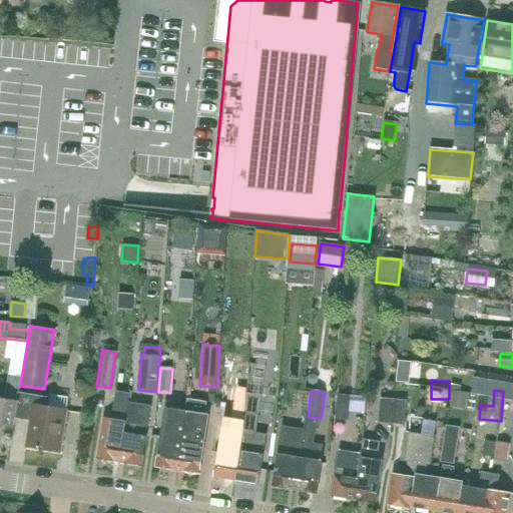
[(466,409),(469,394),(452,392),(450,407),(466,409)]
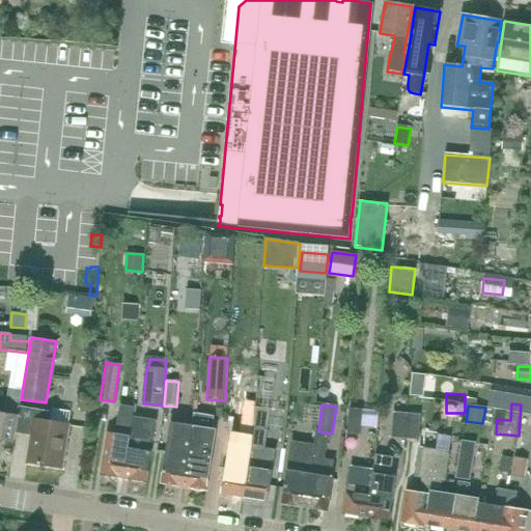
[(50,422),(52,412),(19,407),(18,417),(15,434),(31,436),(27,463),(62,468),(68,425),(50,422)]
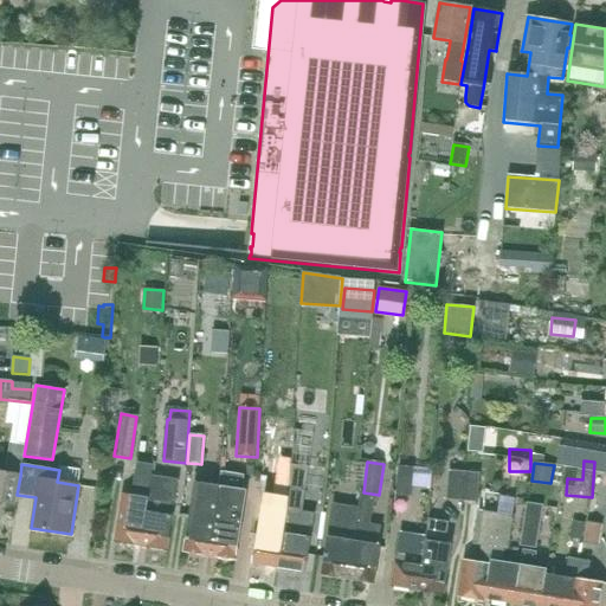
[(289,484),(290,465),(276,464),(272,482),(289,484)]
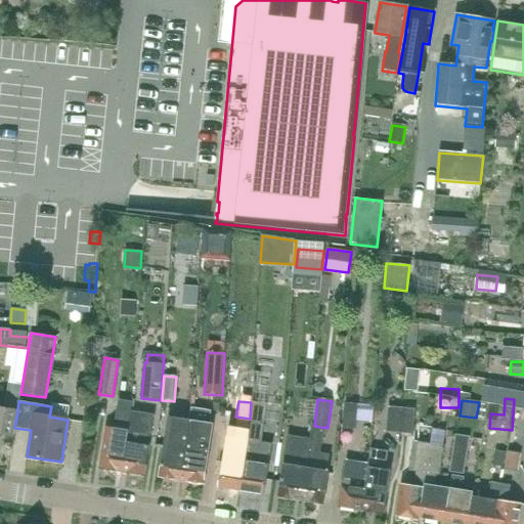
[(264,494),(268,467),(269,462),(259,460),(261,447),(260,447),(266,403),(251,402),(250,419),(249,433),(248,438),(248,440),(248,441),(246,462),(241,491),(247,491),(264,494)]
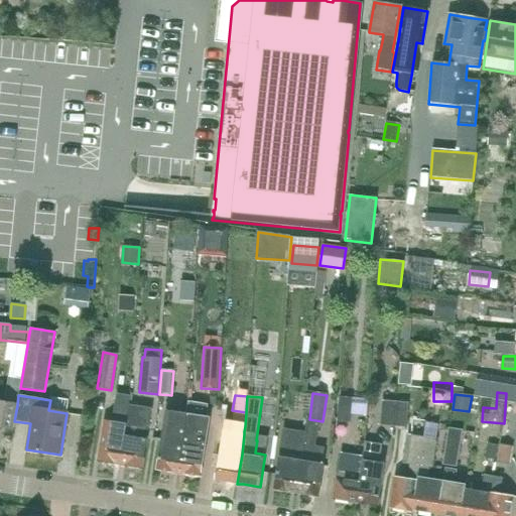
[(349,423),(350,413),(352,398),(340,397),(337,422),(349,423)]
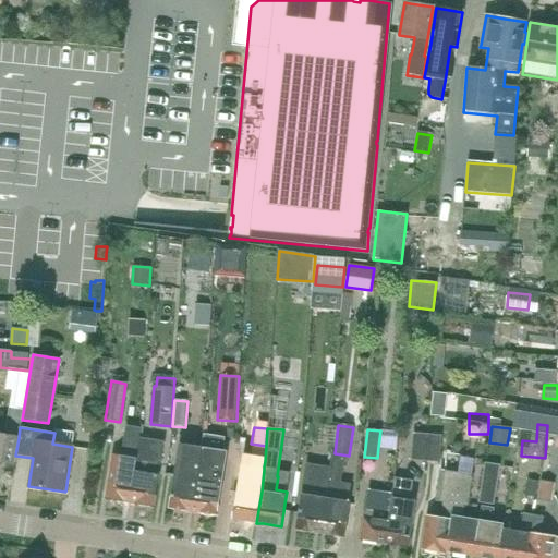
[(148,474),(155,434),(140,431),(138,444),(140,444),(130,502),(154,506),(158,475),(148,474)]
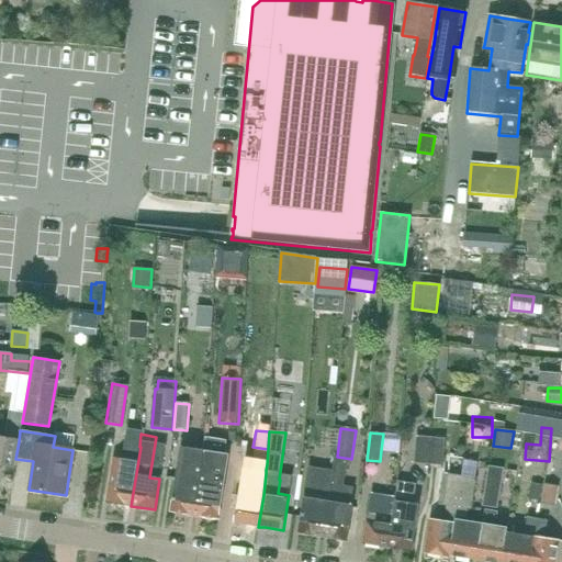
[(398,452),(401,436),(383,434),(381,450),(398,452)]
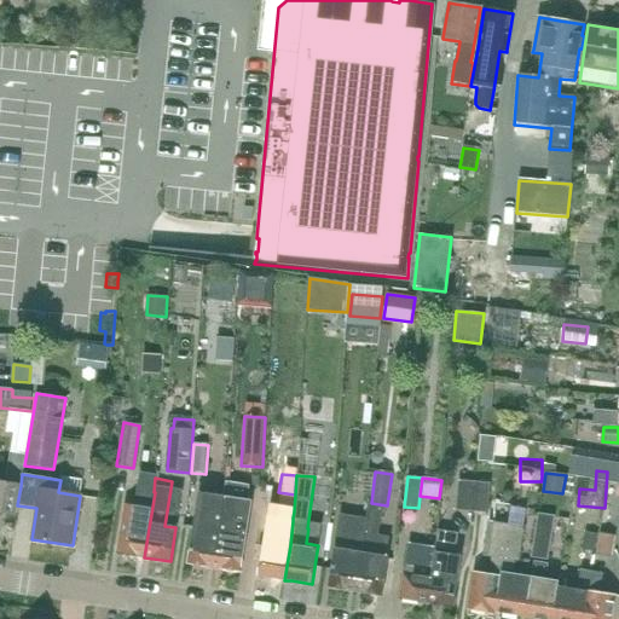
[(455,510),(472,512),(474,482),(457,481),(455,510)]
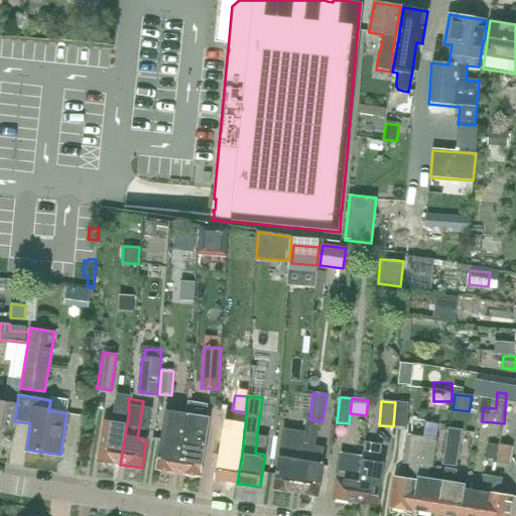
[(14,421),(17,405),(0,402),(0,427),(0,426),(13,428),(14,421)]
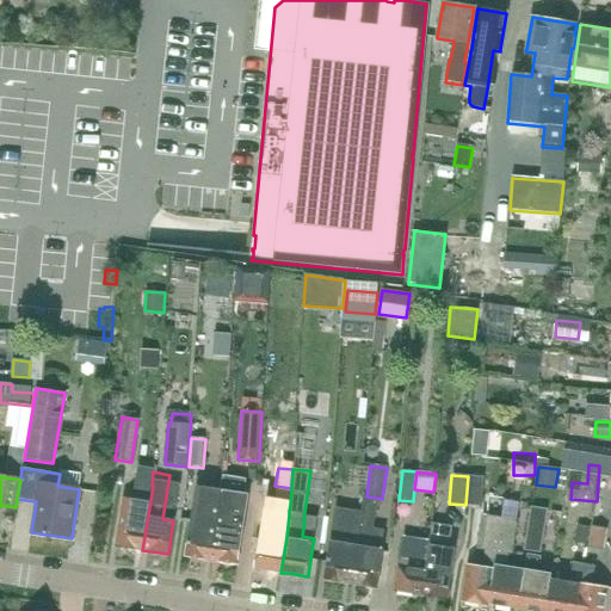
[(222,491),(220,508),(211,561),(238,565),(242,531),(240,531),(246,494),(245,494),(247,480),(224,476),(222,491)]
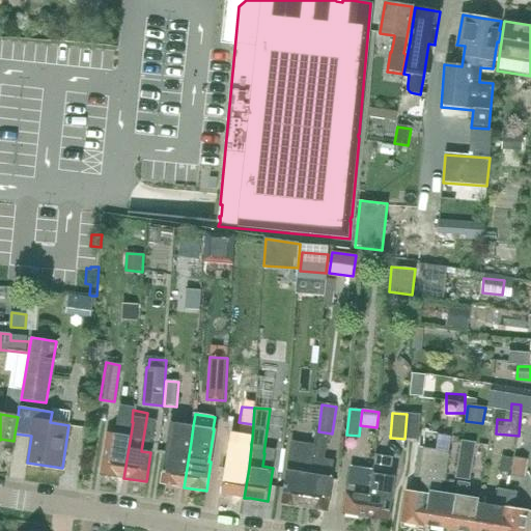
[(407,414),(404,439),(418,441),(420,415),(407,414)]
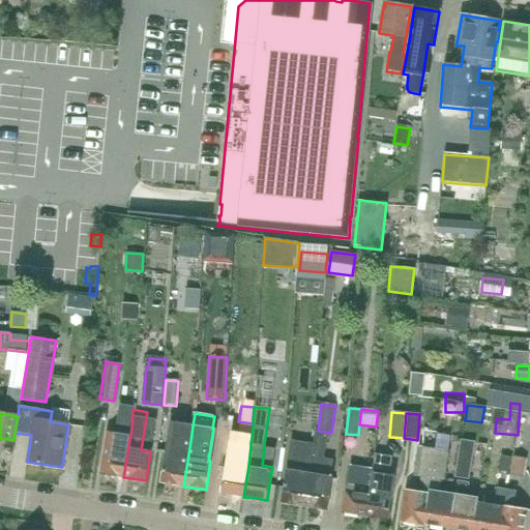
[(133,421),(131,421),(118,419),(116,434),(107,433),(100,473),(123,477),(133,421)]
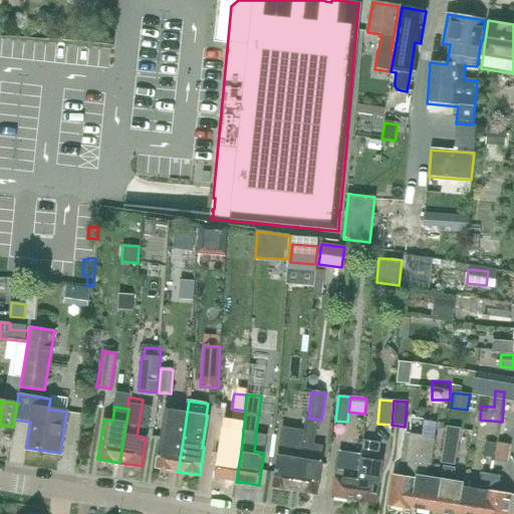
[(156,469),(178,472),(185,428),(187,413),(165,409),(156,469)]
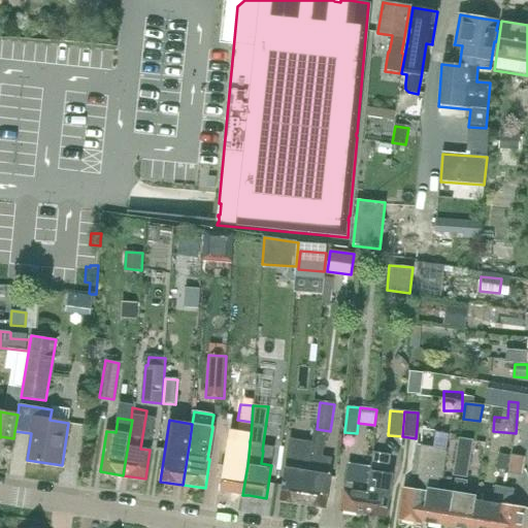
[(326,430),(317,429),(315,428),(309,457),(310,457),(303,504),(326,507),(331,474),(329,474),(331,458),(322,457),(326,430)]
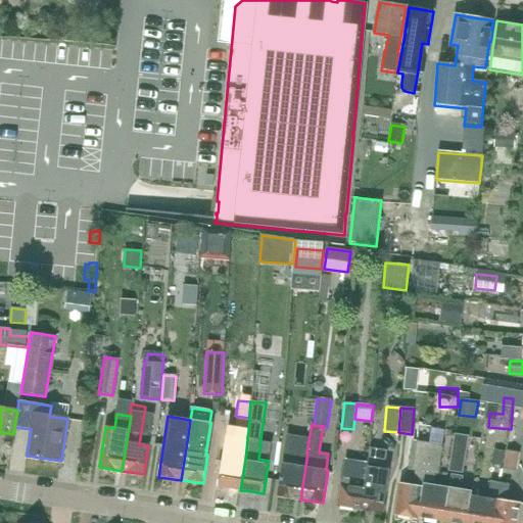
[(443,446),(445,429),(432,428),(430,443),(443,446)]
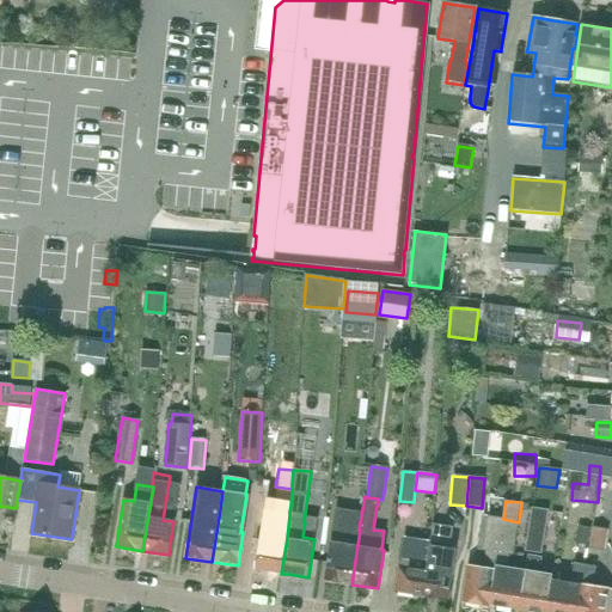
[(281,574),(287,539),(289,515),(289,514),(289,512),(264,508),(255,569),(281,574)]
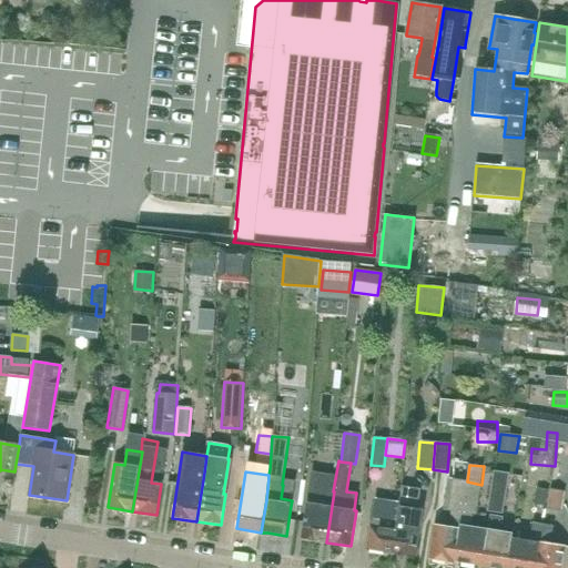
[(501,514),(508,475),(495,473),(488,511),(501,514)]
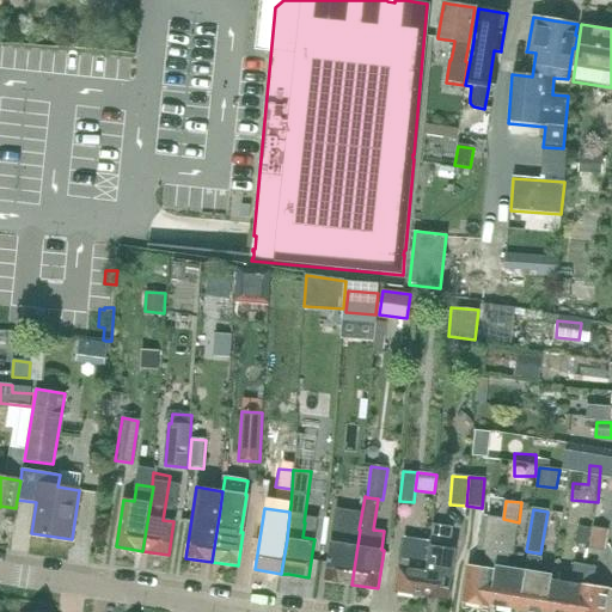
[(489,605),(503,519),(489,516),(483,550),(485,551),(484,563),(485,563),(484,570),(467,568),(463,603),(489,606),(489,605)]
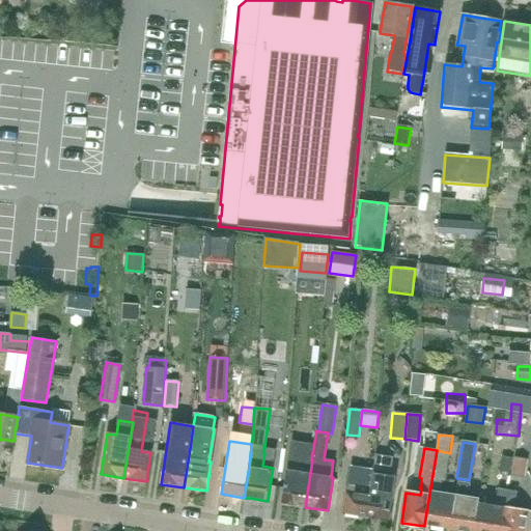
[(445,481),(450,453),(437,450),(424,525),(447,528),(451,501),(438,499),(439,493),(440,493),(442,480),(445,481)]
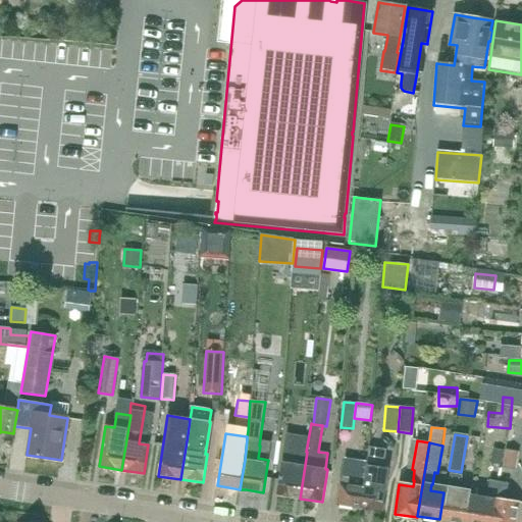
[(383,468),(386,450),(369,448),(367,463),(360,508),(382,512),(389,469),(383,468)]
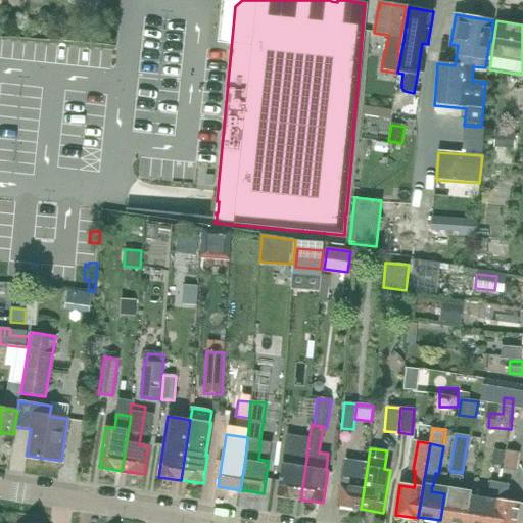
[(307,453),(306,453),(298,452),(296,462),(283,460),(278,495),(300,500),(307,453)]
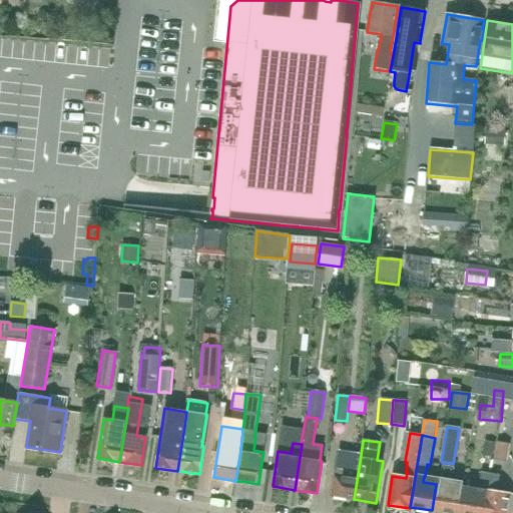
[(484,443),(481,456),(492,458),(494,444),(484,443)]
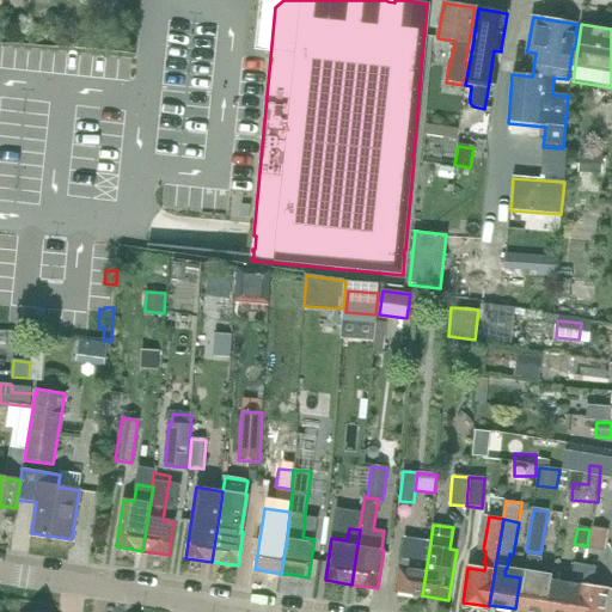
[(593,528),(589,549),(604,551),(607,531),(593,528)]
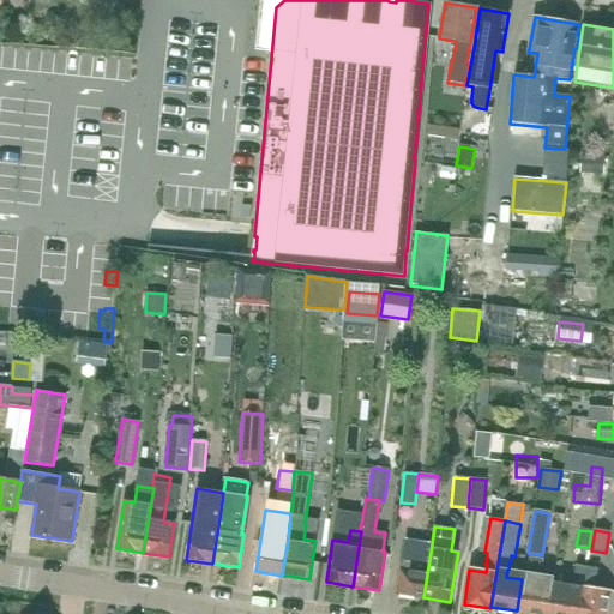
[(423,597),(432,545),(404,540),(397,594),(423,597)]
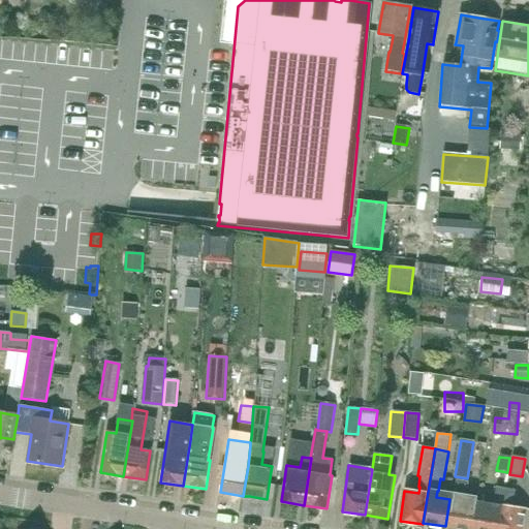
[(465,495),(467,483),(457,481),(448,527),(461,528),(470,528),(476,497),(465,495)]
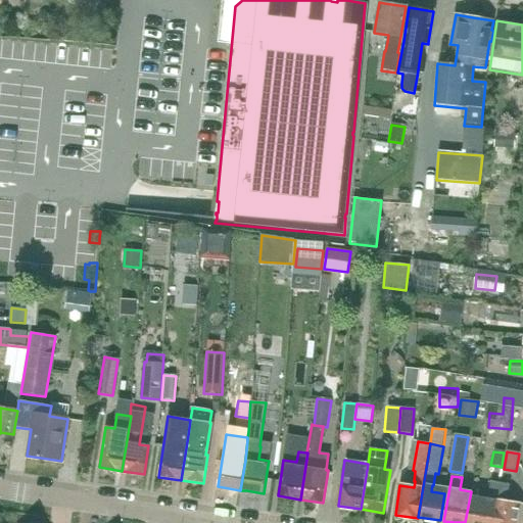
[(493,522),(501,485),(491,483),(488,501),(475,498),(470,522),(493,522)]
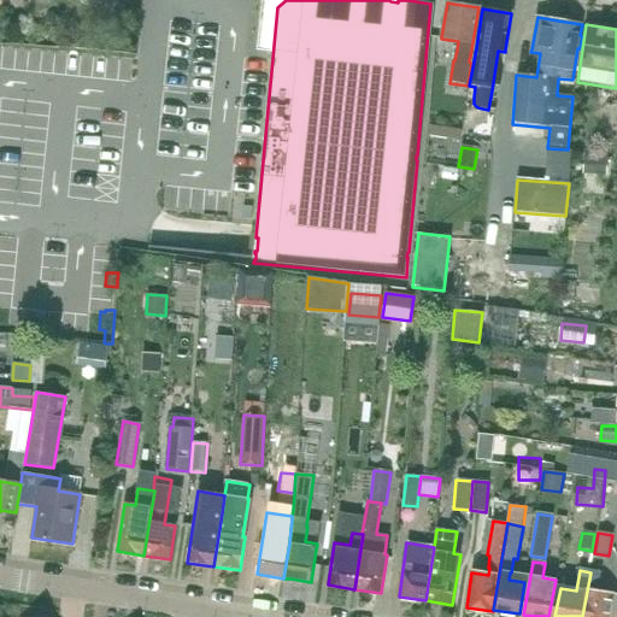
[(598,592),(600,574),(591,573),(582,616),(609,616),(613,594),(598,592)]
